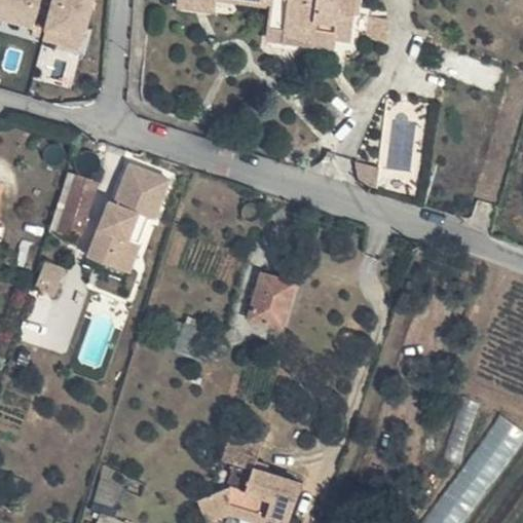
[(0,15),(35,26),(41,0),(0,0),(0,15)]
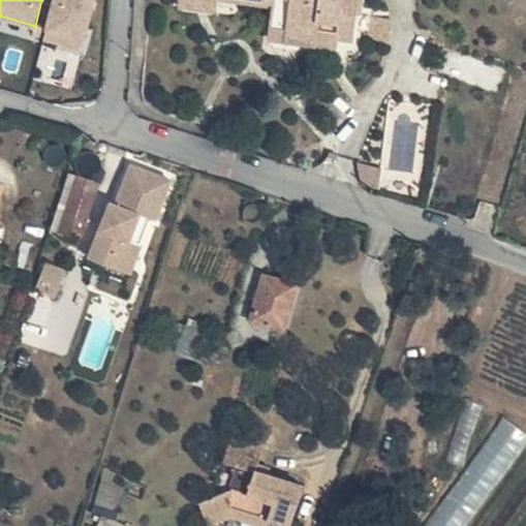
[(51,0),(44,45),(85,52),(92,0),(51,0)]
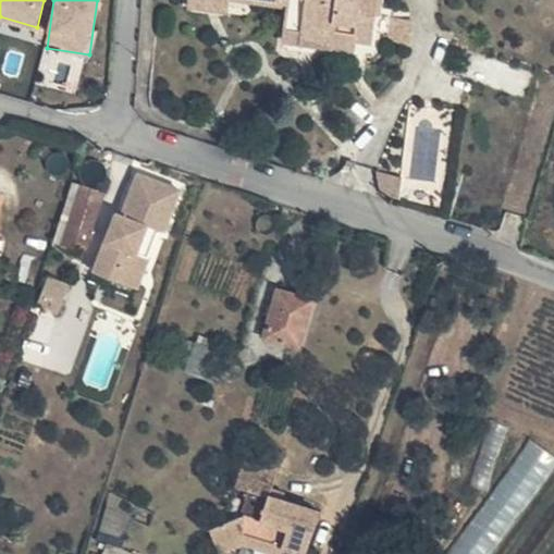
[(292,0),(292,2),(311,5),(309,21),(336,24),(335,32),(361,36),(362,29),(378,29),(381,0),(292,0)]
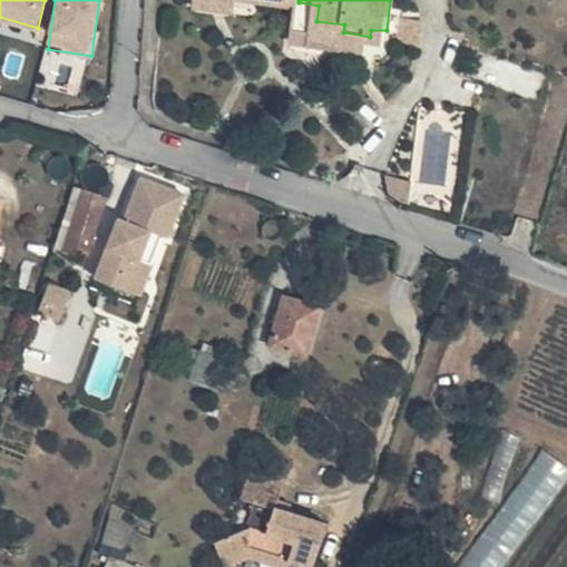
[(343,37),(343,32),(344,25),(316,21),(315,32),(343,37)]
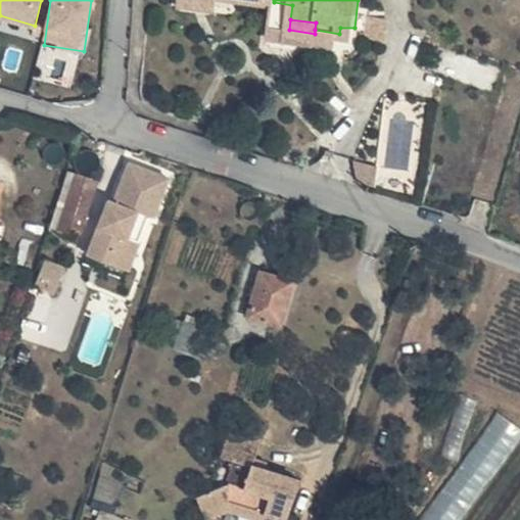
[(339,34),(315,30),(315,34),(315,39),(338,43),(339,34)]
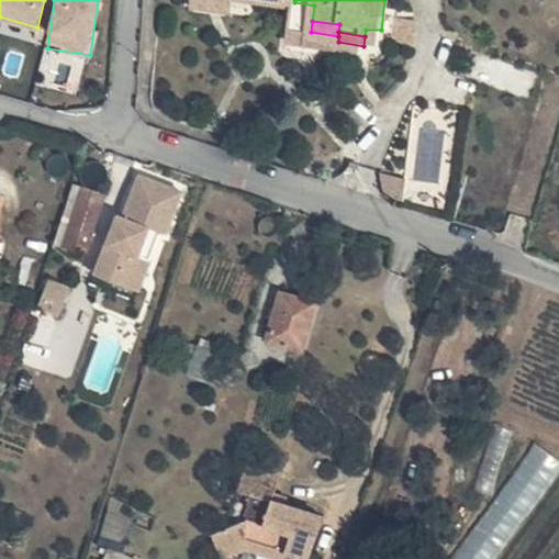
[(154,175),(114,160),(99,204),(103,205),(100,215),(84,210),(67,264),(92,272),(97,259),(121,268),(138,219),(154,175)]
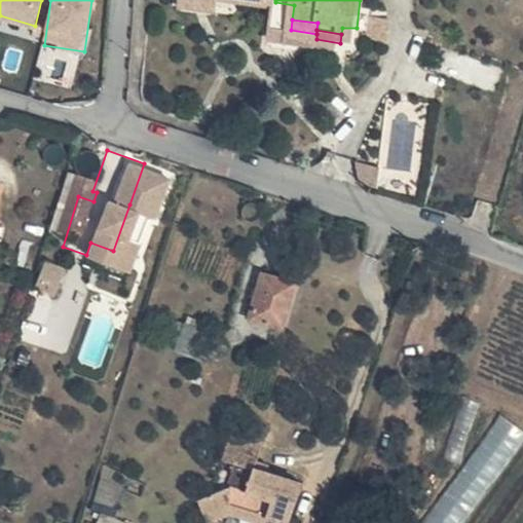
[(78,169),(57,160),(37,216),(58,224),(78,169)]
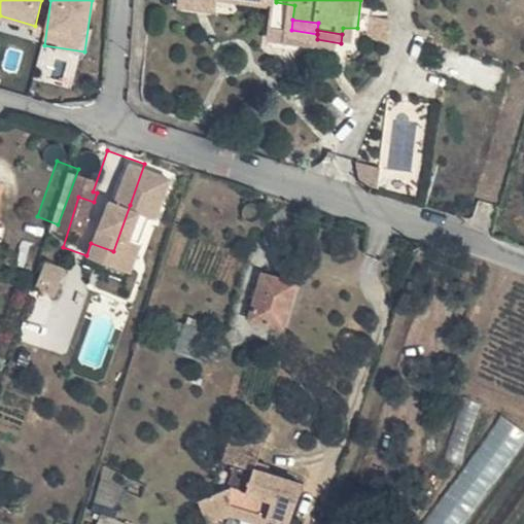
[(93,191),(81,187),(78,197),(94,202),(97,193),(93,191)]
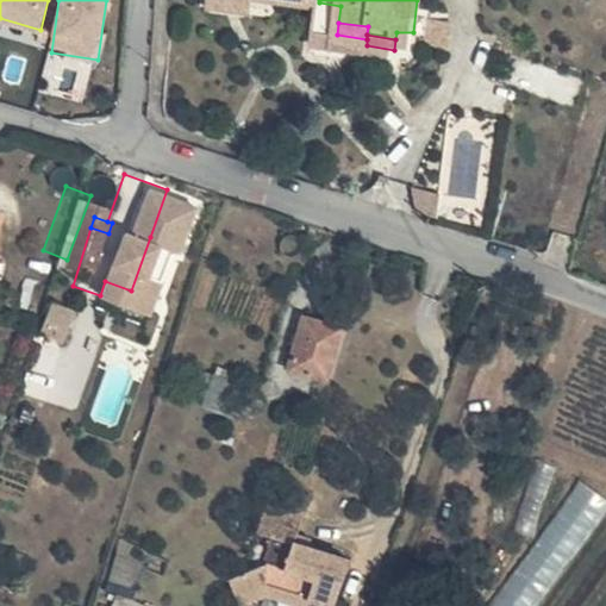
[(131,291),(105,281),(100,295),(126,306),(131,291)]
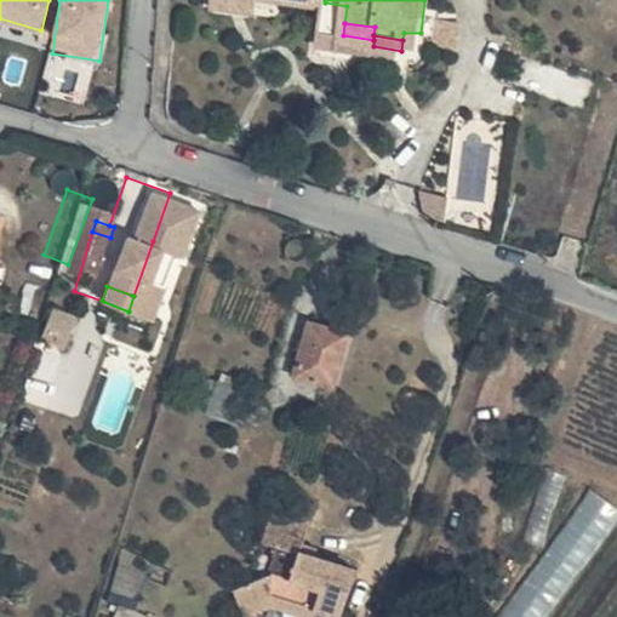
[(347,333),(308,323),(293,377),(332,387),(347,333)]
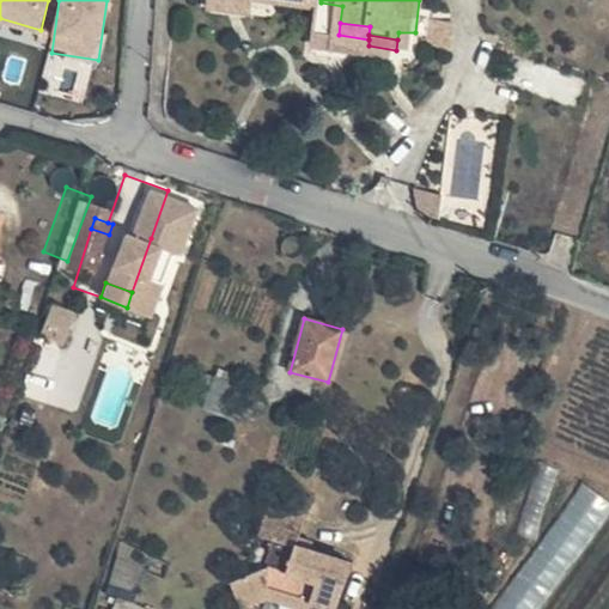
[(608,503),(583,485),(492,608),(540,608),(608,515),(608,503)]
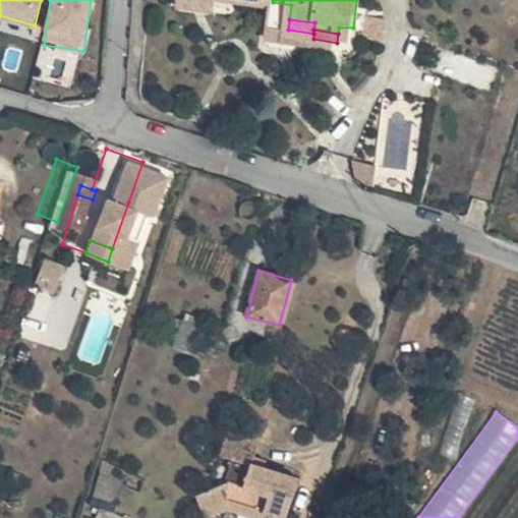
[(234,433),(203,422),(185,478),(169,484),(180,509),(199,499),(235,511),(238,505),(257,511),(271,469),(238,459),(229,456),(230,450),(234,433)]
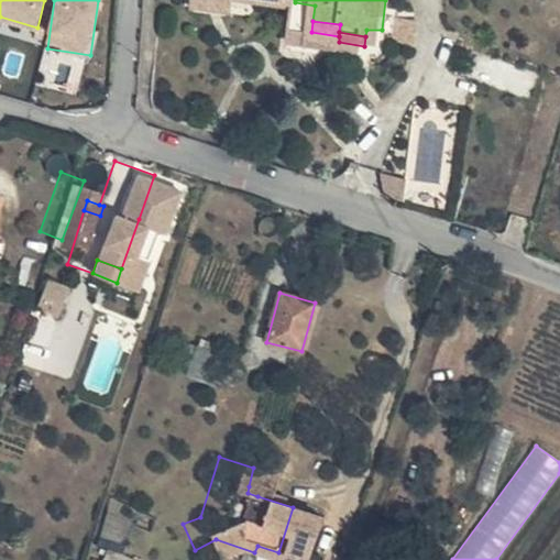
[(260,491),(249,486),(248,493),(257,496),(260,491)]
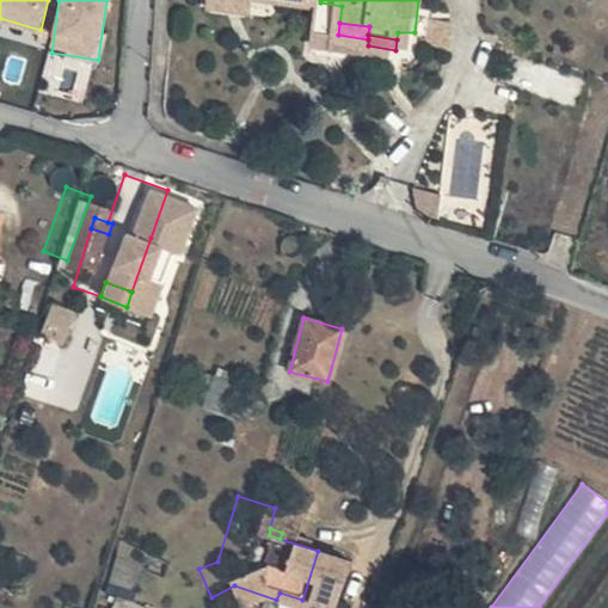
[(272,607),(276,600),(234,585),(212,597),(244,607),(272,607)]
